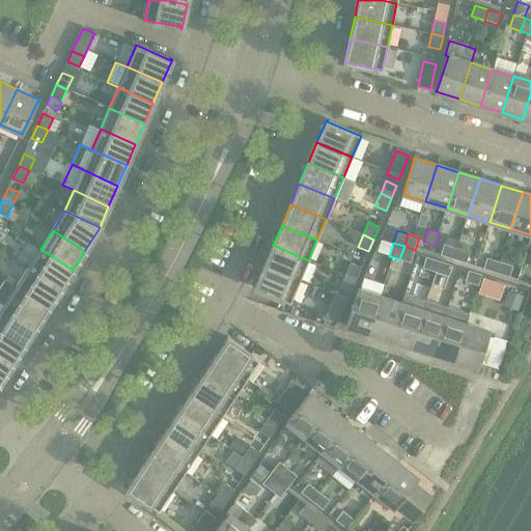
[(441,255),(453,259),(457,248),(444,244),(441,255)]
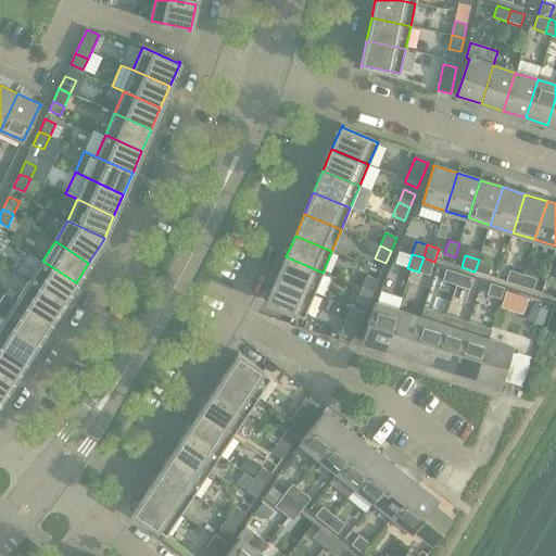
[(286,256),(277,278),(314,294),(323,273),(286,256)]
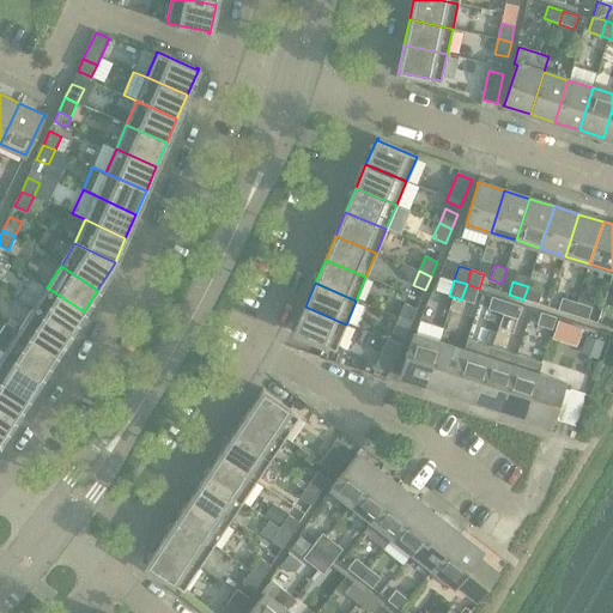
[(467,284),(461,299),(474,304),(479,289),(467,284)]
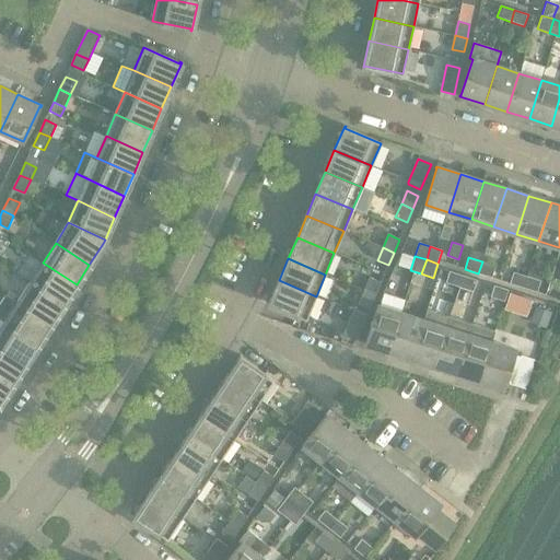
[(482,261),(478,273),(492,278),(496,266),(482,261)]
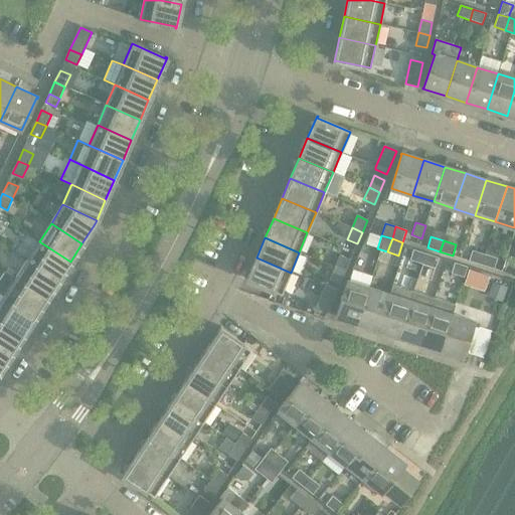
[(39,241),(27,260),(58,280),(70,262),(39,241)]
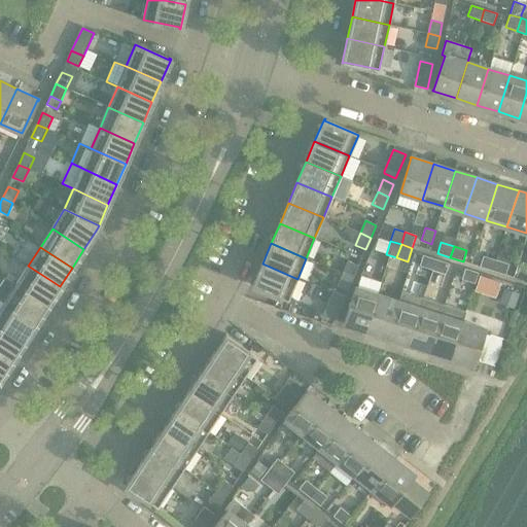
[(419,267),(432,271),(435,259),(423,255),(419,267)]
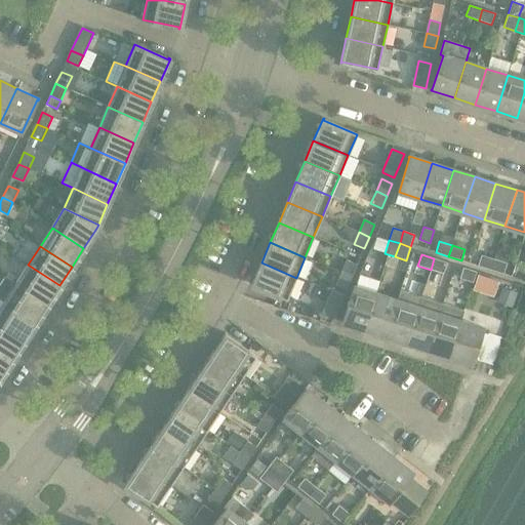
[(478,266),(491,270),(494,259),(481,255),(478,266)]
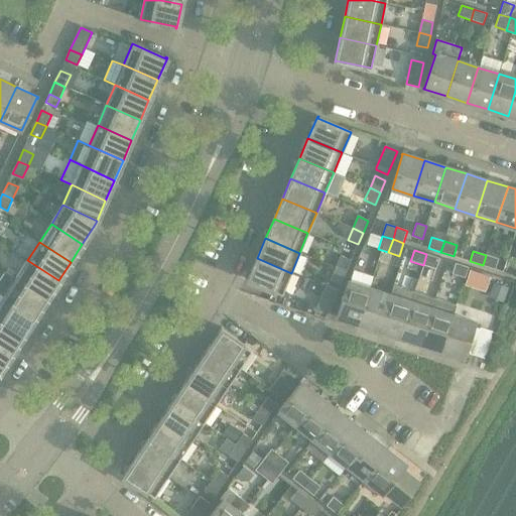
[(426,254),(423,265),(436,269),(439,258),(426,254)]
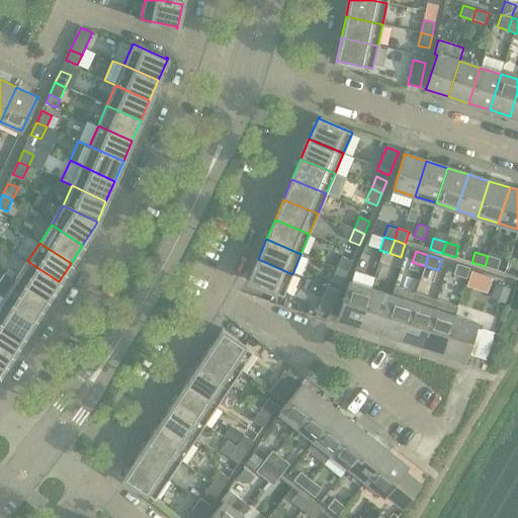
[(488,256),(485,266),(497,270),(501,260),(488,256)]
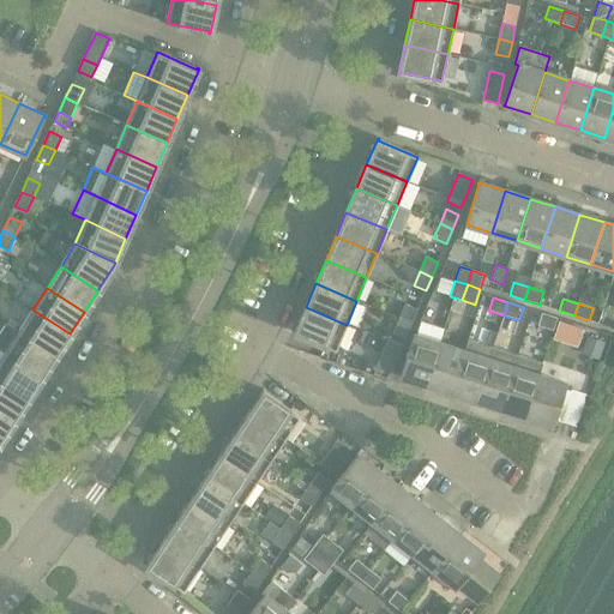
[(405,305),(399,319),(411,324),(417,309),(405,305)]
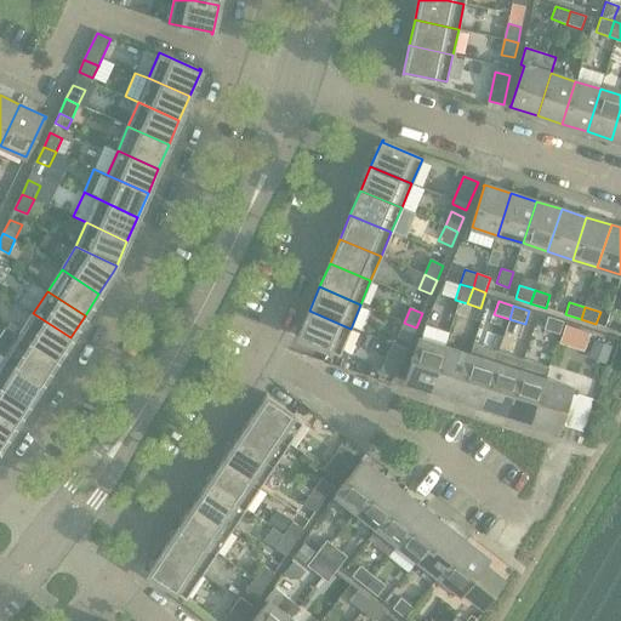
[(351,329),(309,311),(297,337),(298,339),(300,337),(340,354),(351,329)]
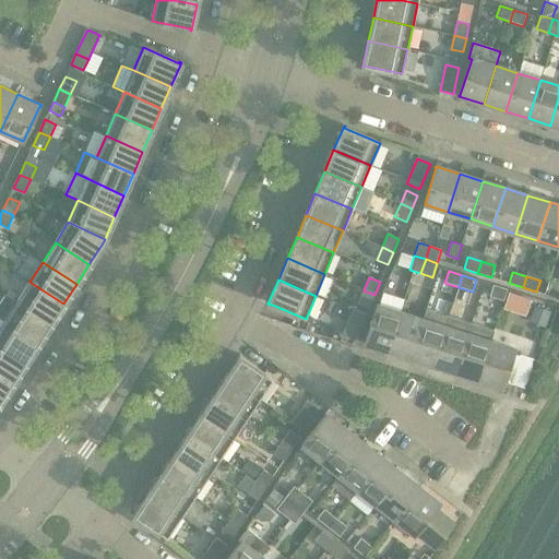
[(30,282),(18,301),(50,323),(63,304),(30,282)]
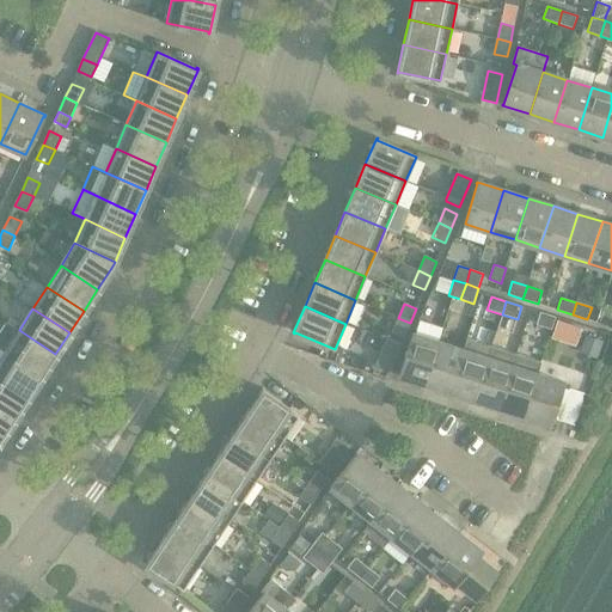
[(536,325),(552,330),(556,317),(540,312),(536,325)]
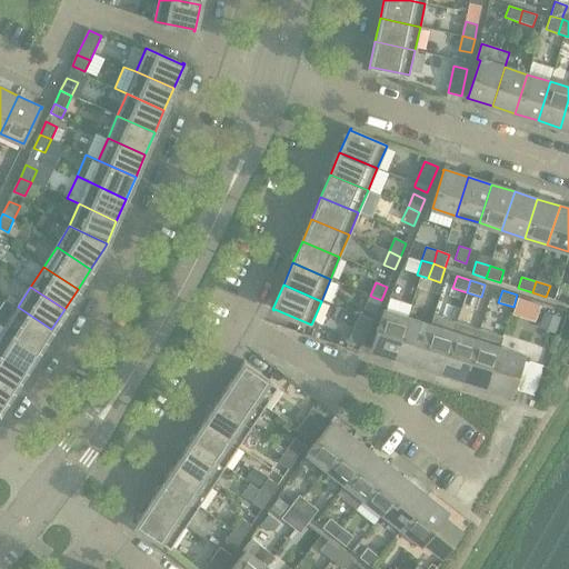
[(381,300),(370,296),(365,309),(376,313),(381,300)]
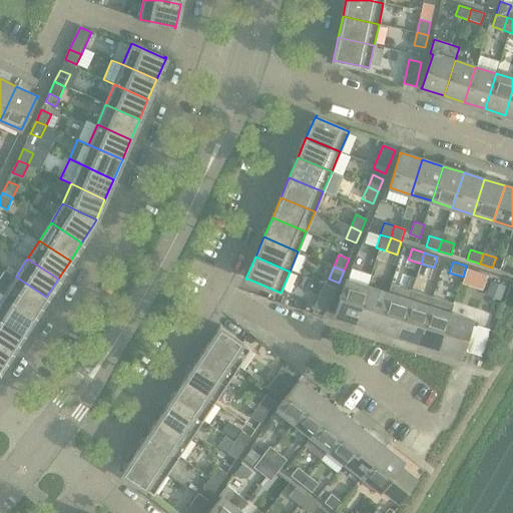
[(0,279),(0,292),(4,295),(35,315),(46,297),(16,277),(5,271),(0,279)]
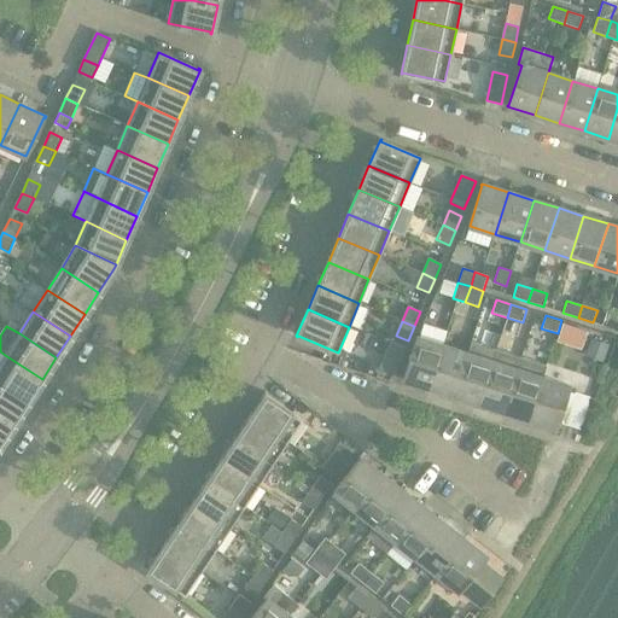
[(402,379),(430,388),(443,345),(417,337),(404,378),(402,378),(402,379)]
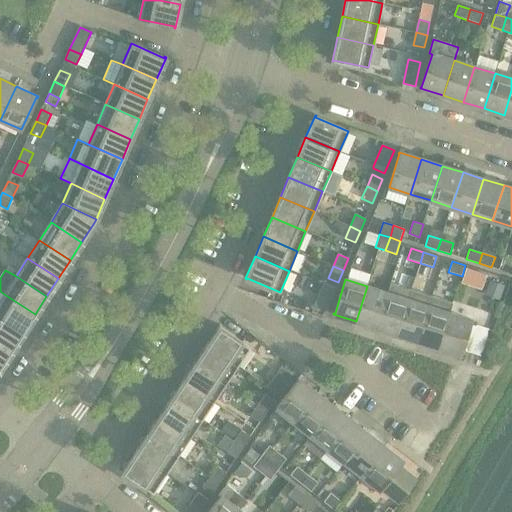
[(491,280),(488,290),(501,295),(504,285),(491,280)]
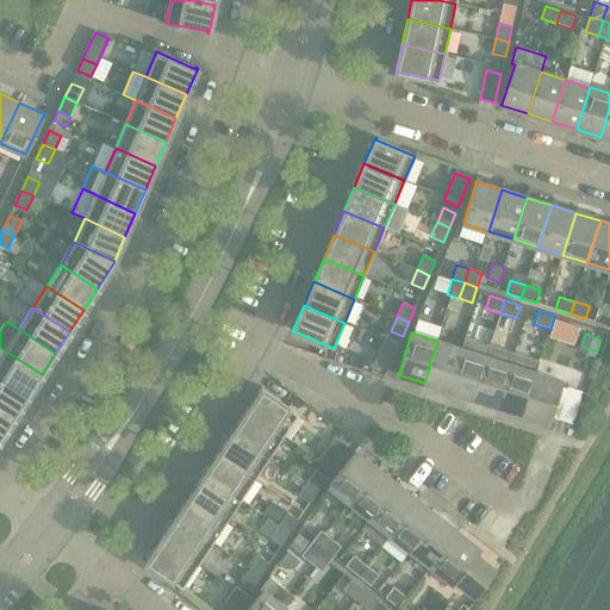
[(386,337),(385,340),(374,365),(388,371),(399,343),(386,337)]
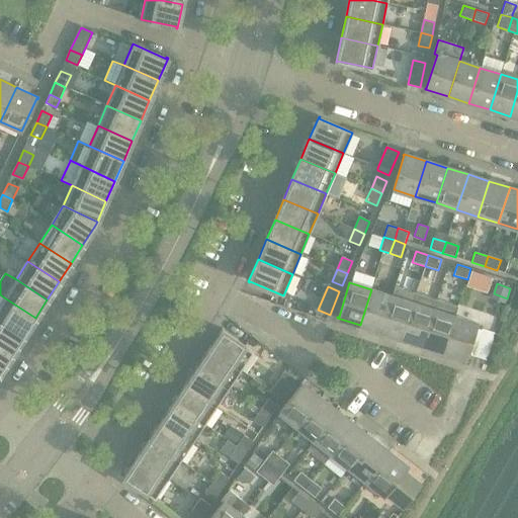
[(371,289),(360,325),(380,332),(393,296),(371,289)]
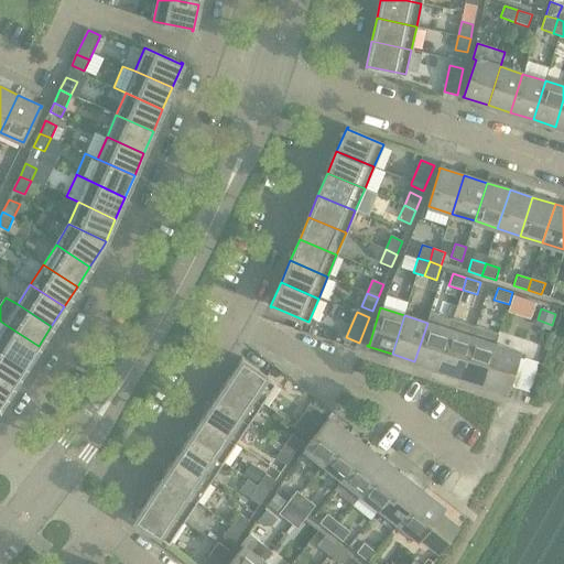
[(427,323),(414,361),(437,369),(449,331),(427,323)]
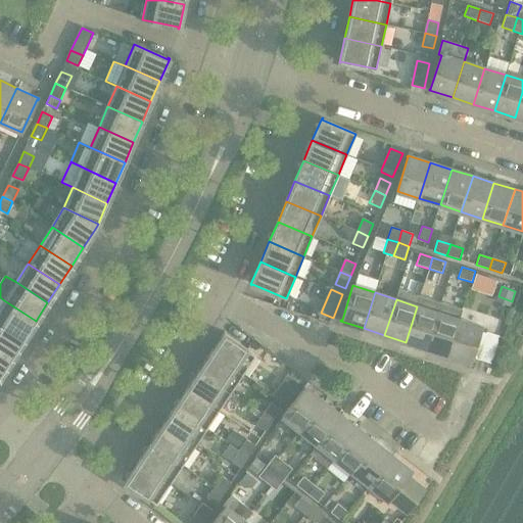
[(4,300),(0,306),(0,324),(24,340),(36,321),(4,300)]
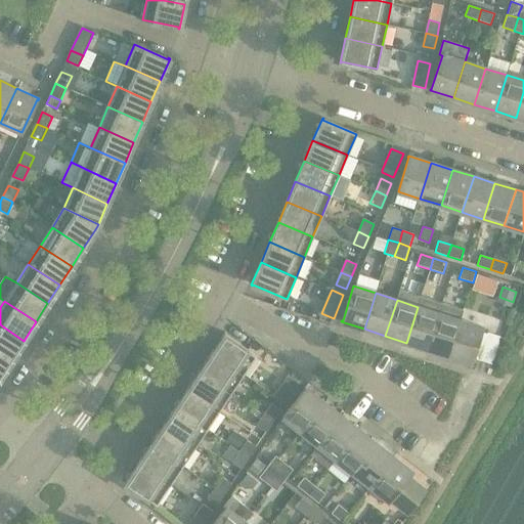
[(182,302),(177,310),(186,315),(191,306),(182,302)]
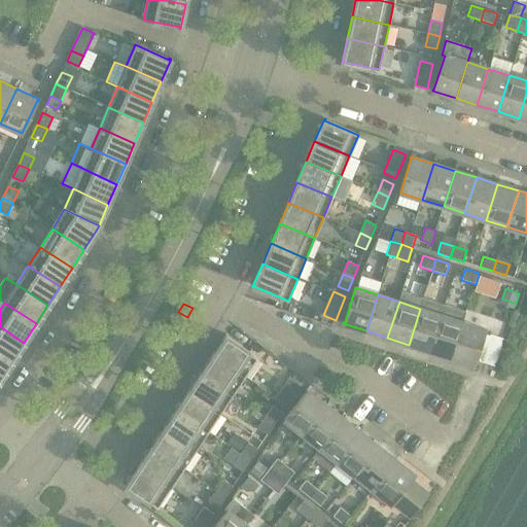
[(420,309),(409,345),(430,351),(442,315),(420,309)]
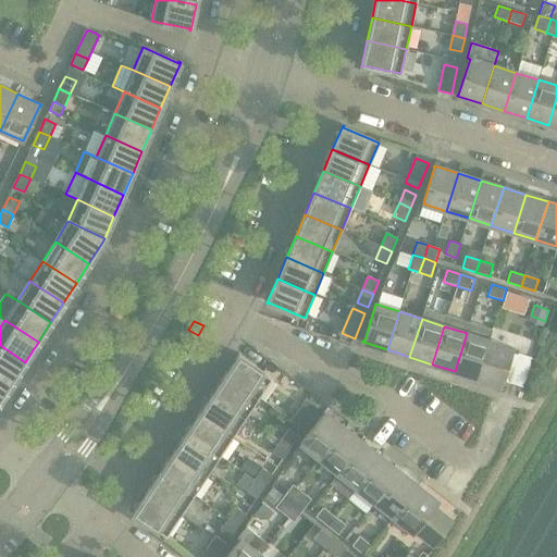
[(467,333),(455,371),(477,379),(489,341),(467,333)]
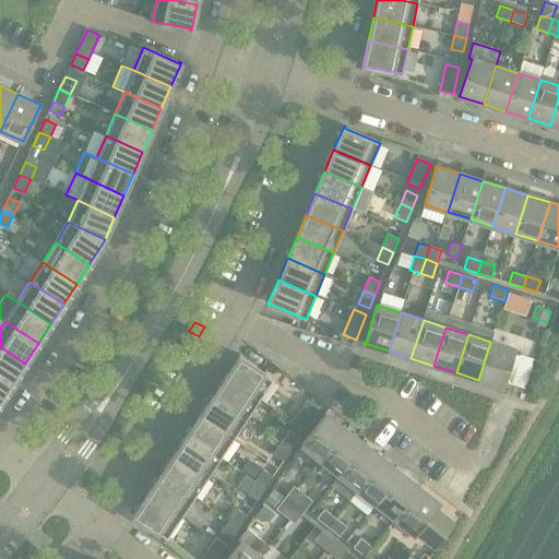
[(490,342),(478,380),(503,388),(503,387),(502,387),(504,380),(509,381),(508,383),(524,389),(524,388),(523,387),(526,382),(527,379),(528,377),(531,373),(531,370),(532,365),(532,361),(533,359),(534,360),(534,359),(520,355),(520,356),(513,354),(514,349),(490,342)]
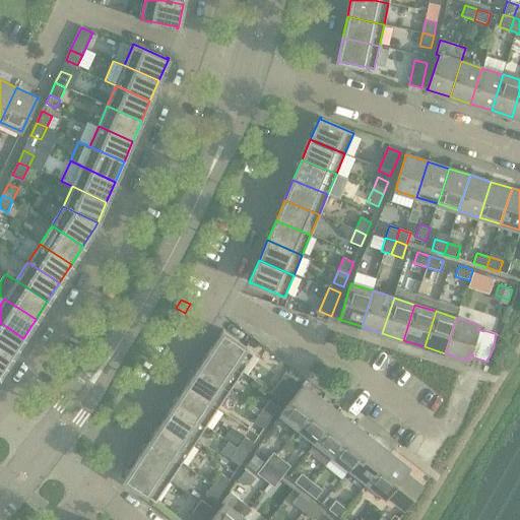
[(0,322),(0,348),(11,356),(23,338),(0,322)]
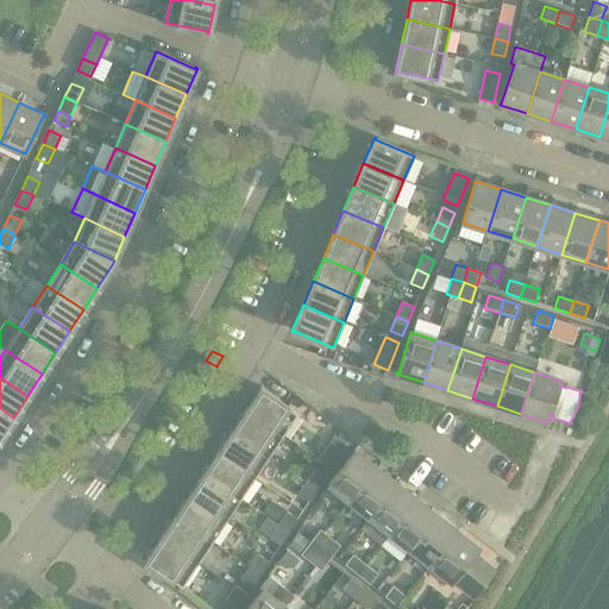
[(262,387),(246,410),(282,435),(297,413),(262,389),(263,388),(262,387)]
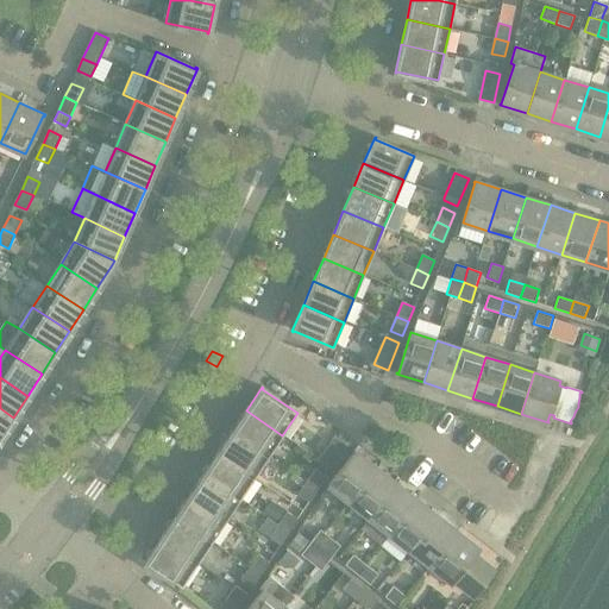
[(0,408),(0,438),(13,418),(0,408)]
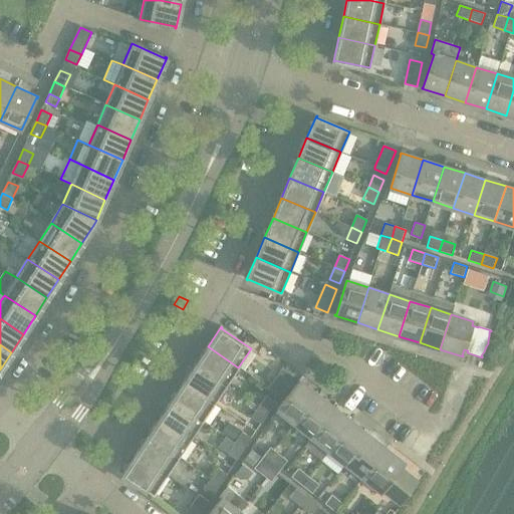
[(208,346),(196,364),(226,386),(238,367),(208,346)]
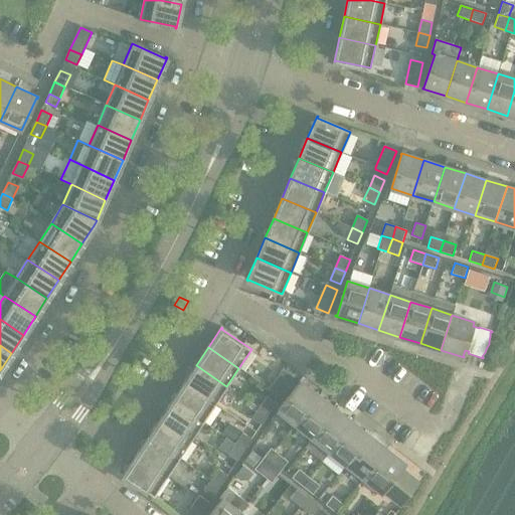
[(196,365),(184,383),(215,403),(226,386),(196,365)]
